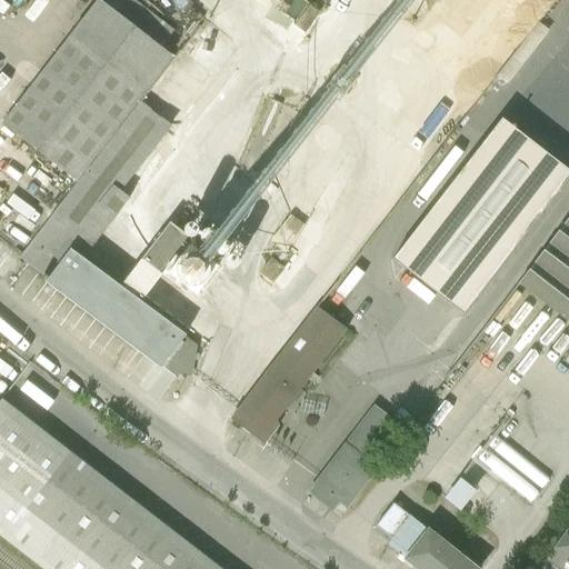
[(126,0),(103,0),(96,11),(155,57),(171,35),(126,0)]
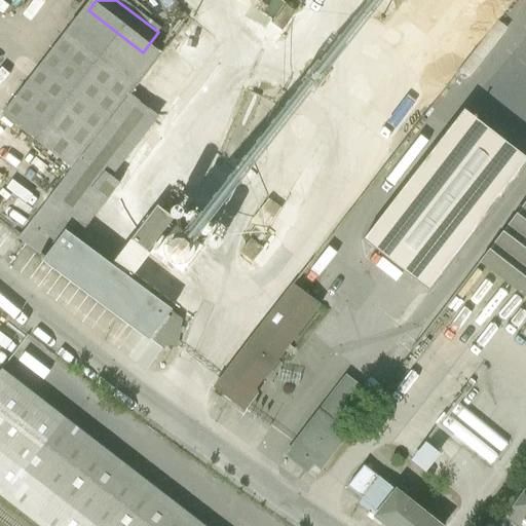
[(88,10),(86,8),(0,120),(69,173),(127,98),(155,62),(143,52),(88,10)]
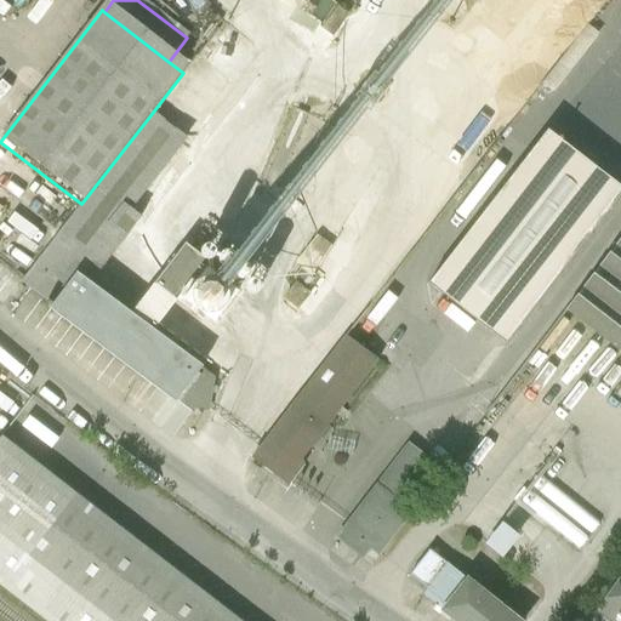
[(20,284),(52,309),(75,279),(89,289),(136,227),(125,218),(184,142),(151,115),(81,204),(20,284)]
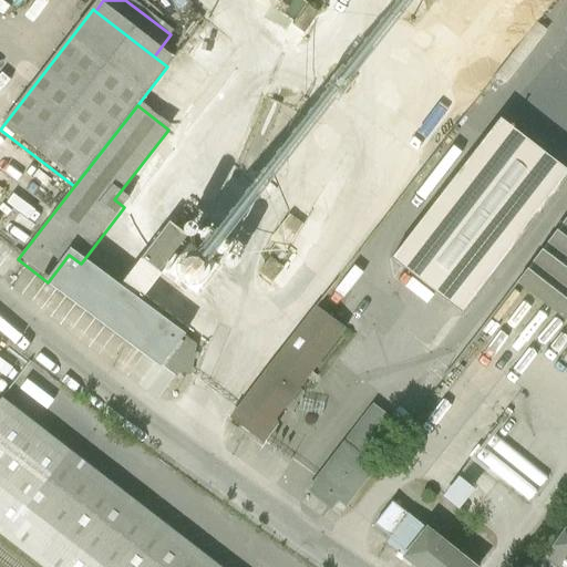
[(566,169),(500,119),(391,258),(462,313),(566,176),(566,169)]
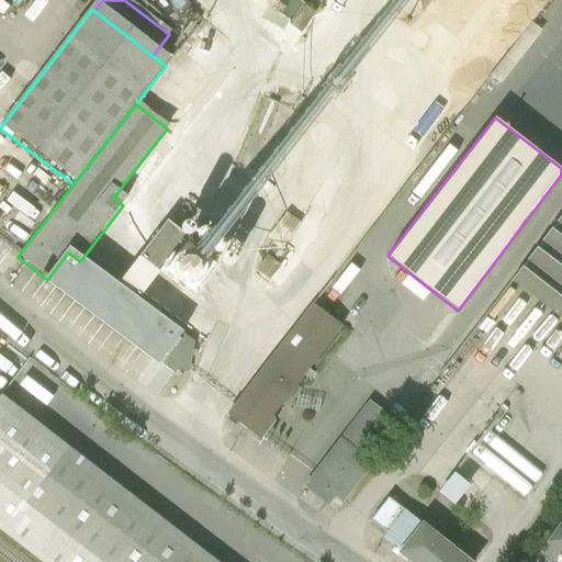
[(561,317),(561,215),(513,280),(561,317)]
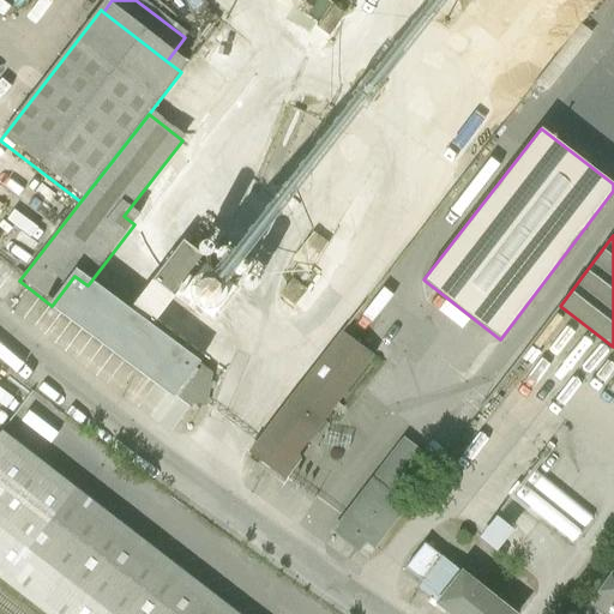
[(182,248),(128,317),(149,333),(203,264),(182,248)]
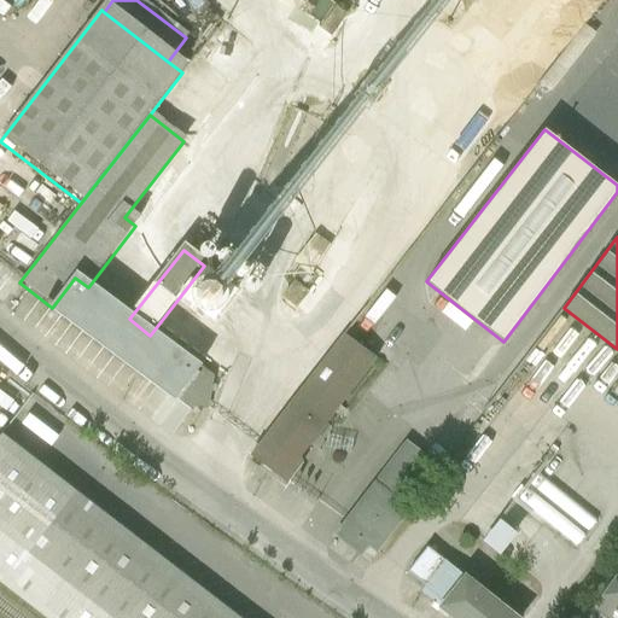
[(178,397),(191,408),(194,403),(205,407),(211,383),(150,336),(129,319),(88,287),(75,278),(52,308),(48,313),(170,408),(178,397)]
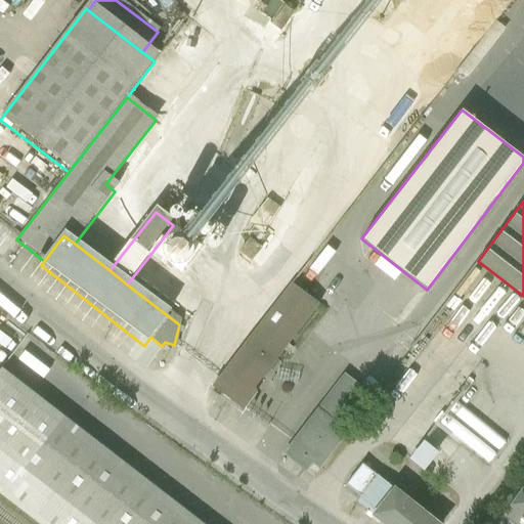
[(316,307),(289,287),(211,389),(238,409),(316,307)]
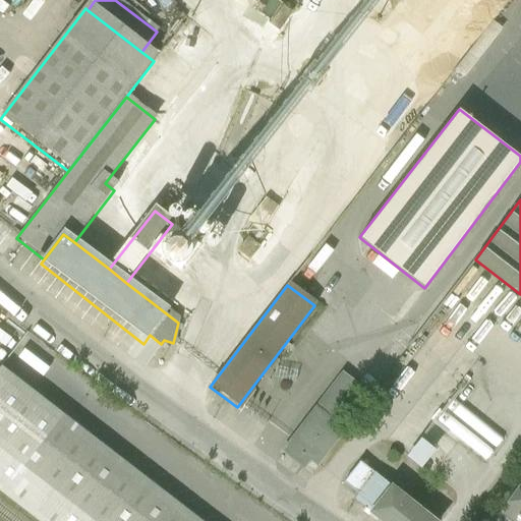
[(0,367),(0,490),(39,520),(201,520),(2,365),(0,367)]
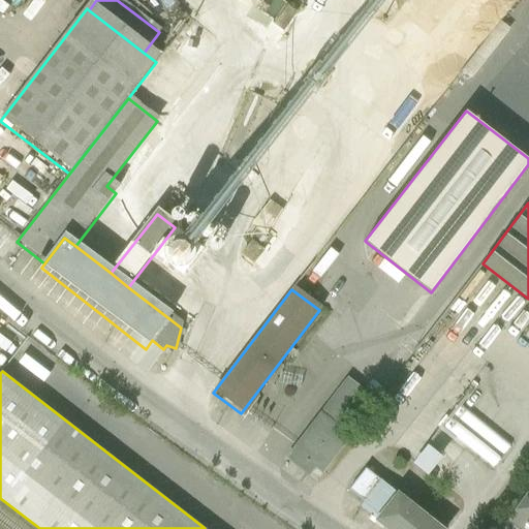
[(361,389),(347,378),(285,457),(308,474),(315,465),(322,471),(350,435),(335,423),(361,389)]
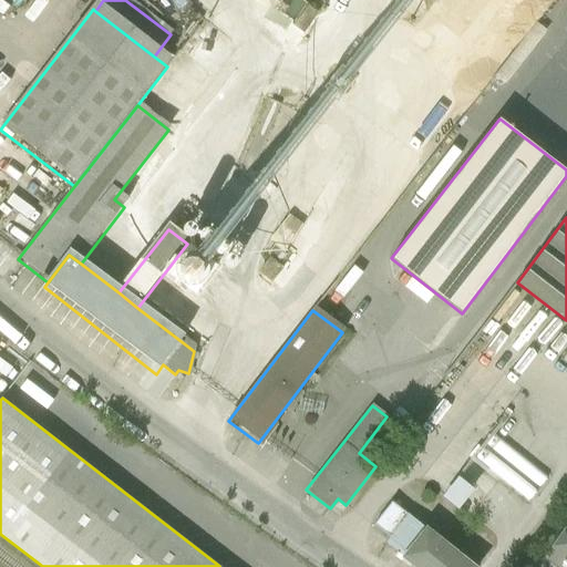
[(400,558),(403,554),(426,525),(408,509),(384,537),(395,547),(392,552),(400,558)]
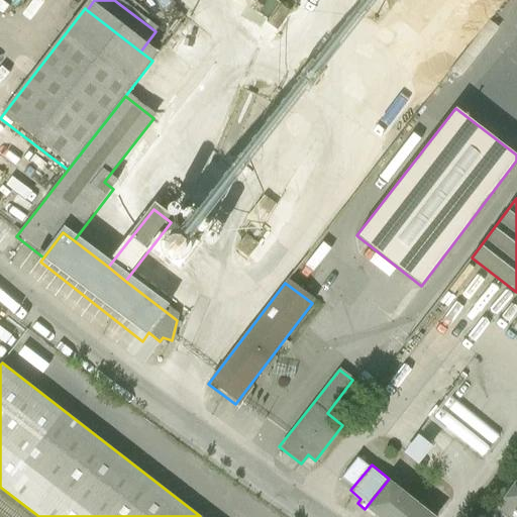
[(389,479),(368,505),(383,516),(435,516),(389,479)]
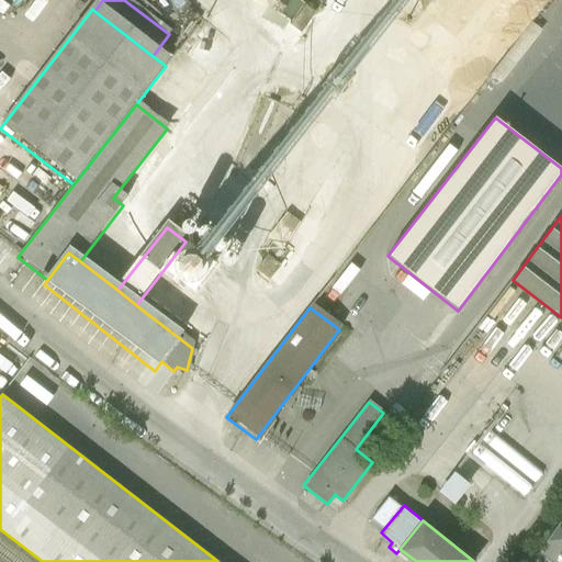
[(561,561),(561,525),(542,552),(555,561),(554,561),(561,561)]
